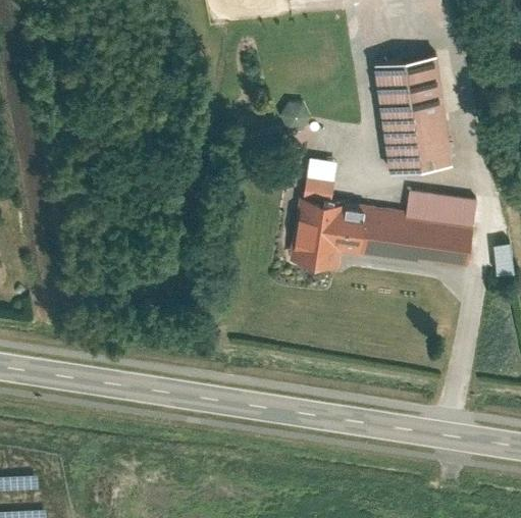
[(435,54),(373,63),(389,171),(452,162),(435,54)]
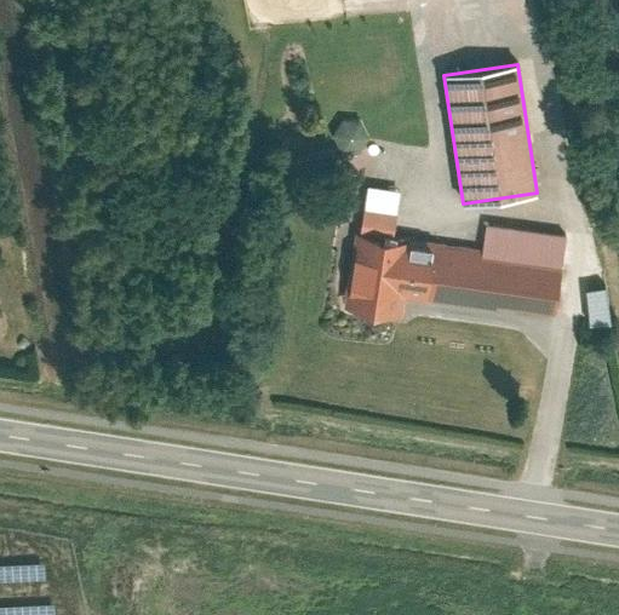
[(343,122),(333,137),(342,153),(359,151),(367,137),(360,124),(343,122)]
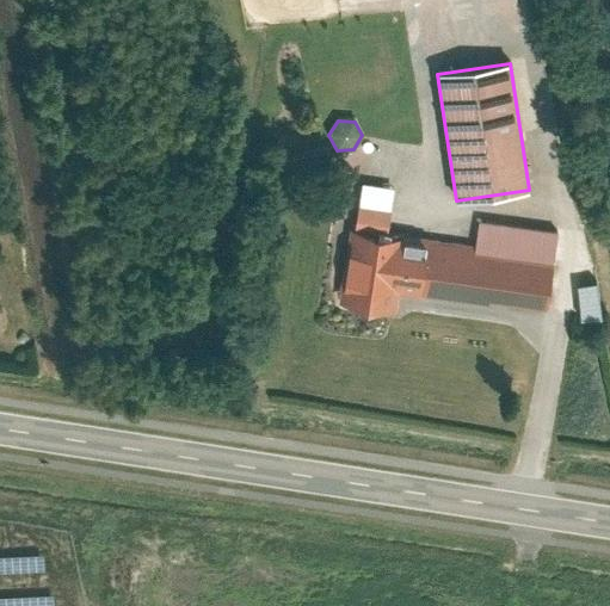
[(362,185),(358,208),(389,212),(393,191),(362,185)]
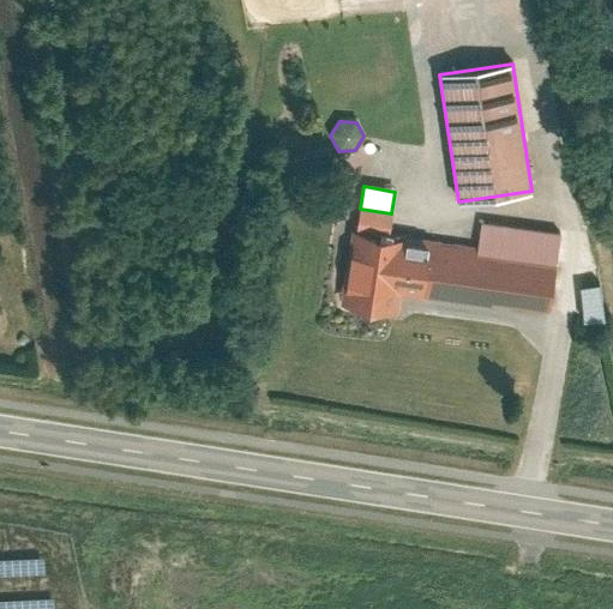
[(360,209),(356,229),(388,234),(391,213),(360,209)]
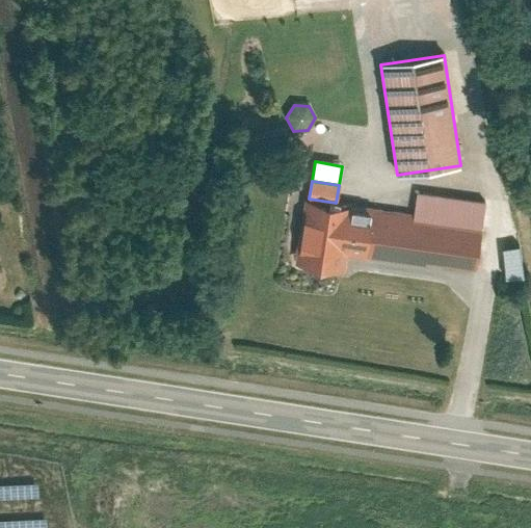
[(416,203),(414,215),(480,223),(479,228),(481,228),(484,203),(417,193),(416,203)]
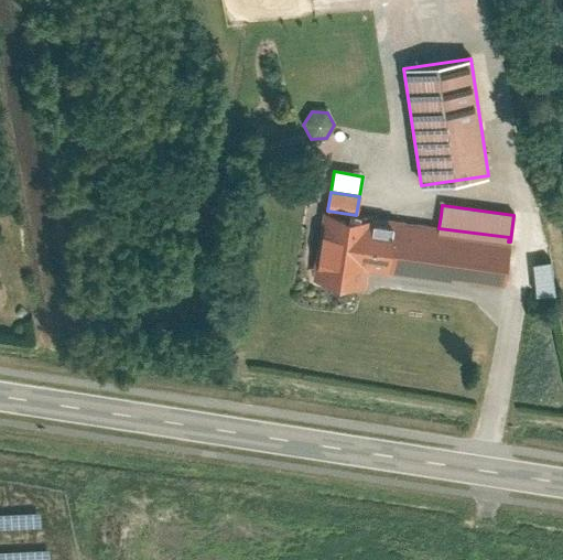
[(324,211),(313,280),(364,288),(366,270),(389,273),(397,222),(356,215),(327,211),(324,211)]
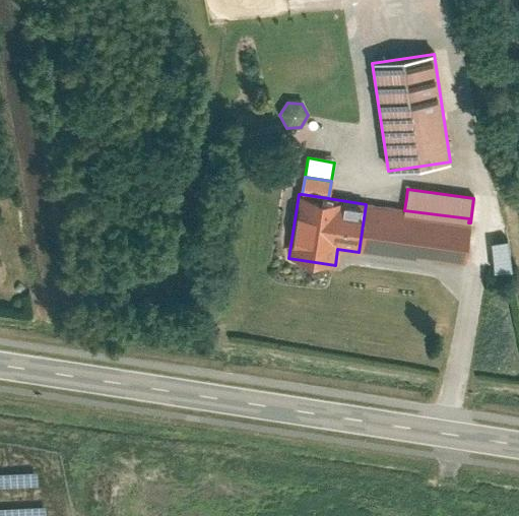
[(390,196),(388,207),(404,210),(406,198),(390,196)]
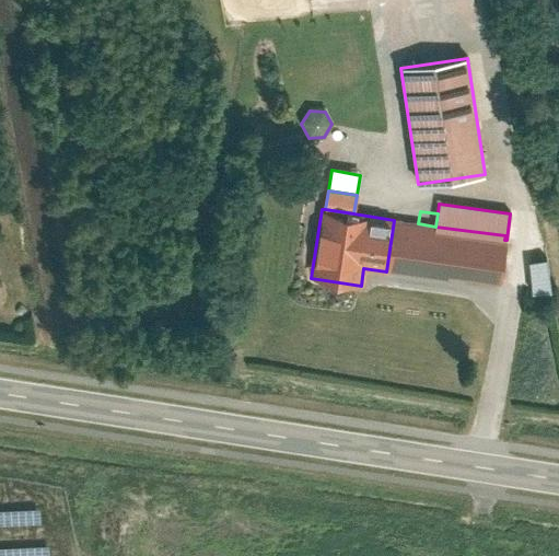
[(418,223),(394,220),(386,271),(447,280),(449,276),(499,282),(504,240),(505,235),(435,227),(418,223)]
